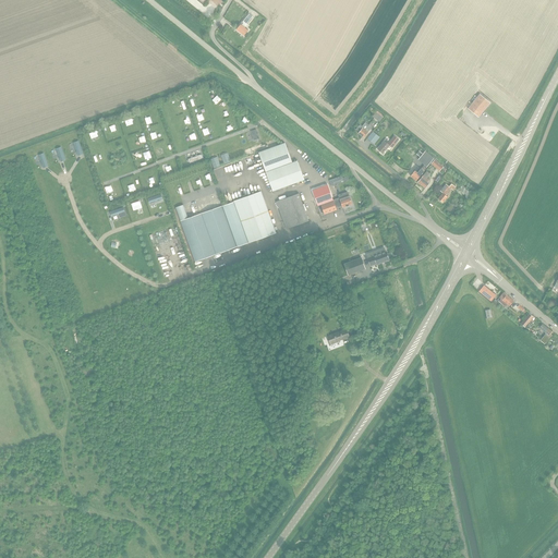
[(246,24),(252,16),(250,14),(243,21),(242,22),(240,24),(241,24),(237,29),(243,36),(247,31),(244,27),(247,24),(246,24)]
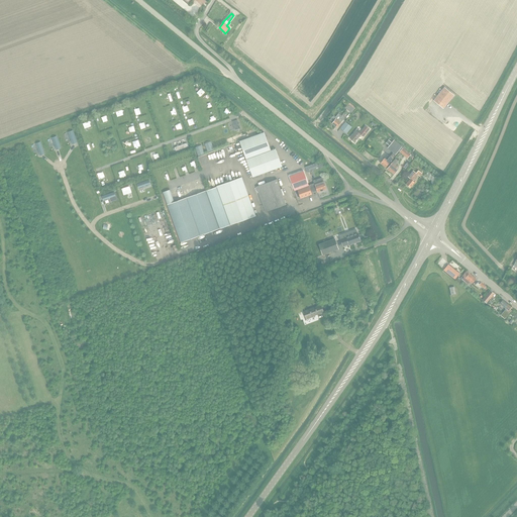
[(444,87),(433,101),(443,108),(454,95),(444,87)]
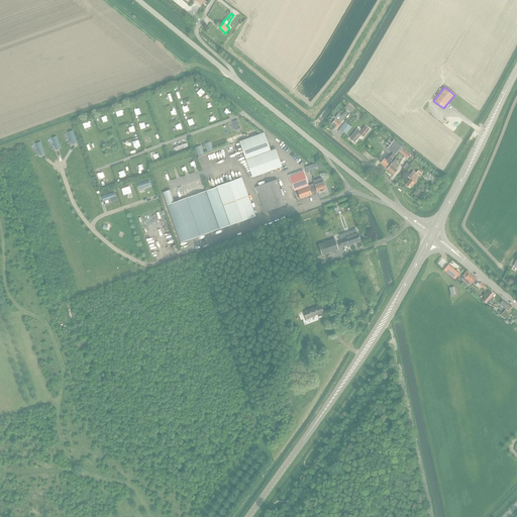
[(351,113),(355,108),(349,103),(345,108),(351,113)]
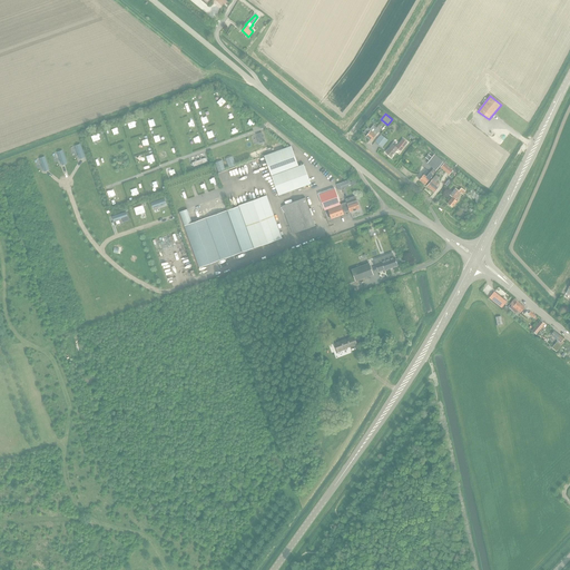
[(366,135),(366,136),(371,140),(380,129),(377,127),(376,127),(373,125),(370,129),(367,128),(363,133),(366,135)]
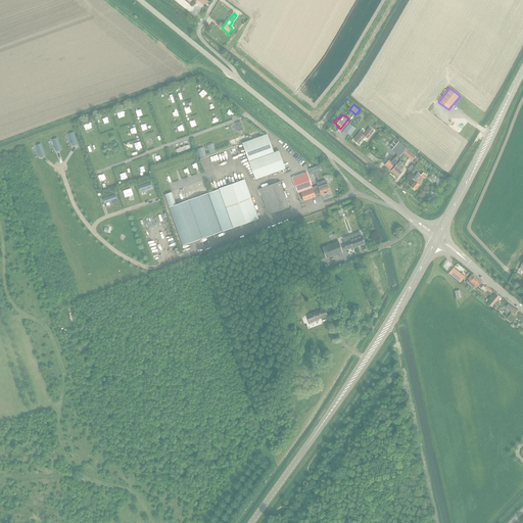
[(241,117),(236,120),(239,129),(244,127),(241,117)]
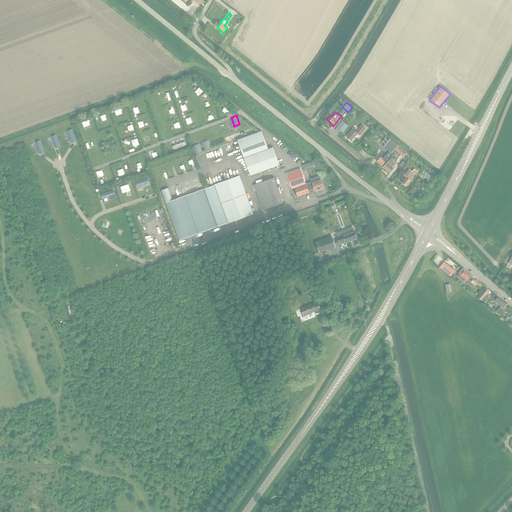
[(337,127),(340,130),(345,123),(342,121),(337,127)]
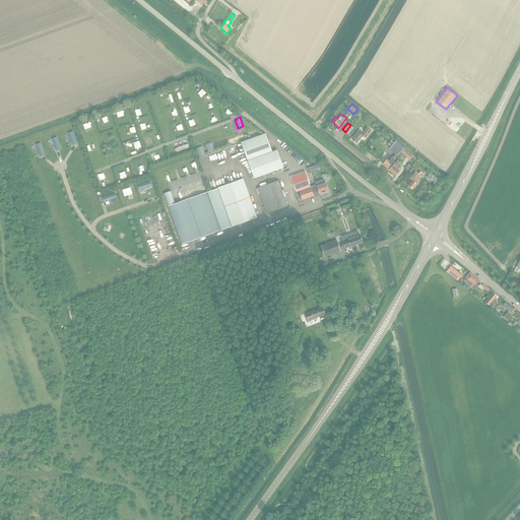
[(351,139),(356,143),(363,135),(366,137),(372,130),(367,127),(363,132),(360,129),(351,139)]
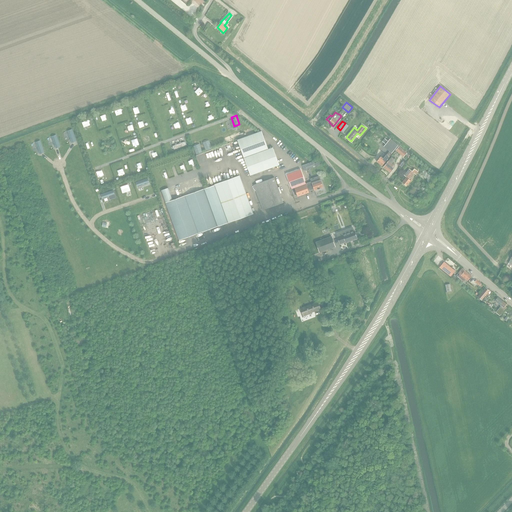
[(261,131),(238,139),(251,175),(278,165),(272,147),(268,149),(261,131)]
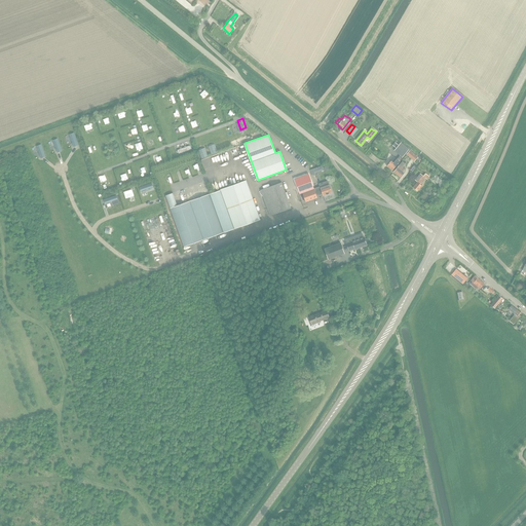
[(390,161),(386,165),(392,171),(393,168),(395,171),(393,172),(395,172),(397,170),(395,168),(396,167),(395,167),(403,158),(402,157),(409,149),(401,143),(396,148),(400,151),(398,153),(400,155),(397,159),(392,156),(389,160),(390,161)]
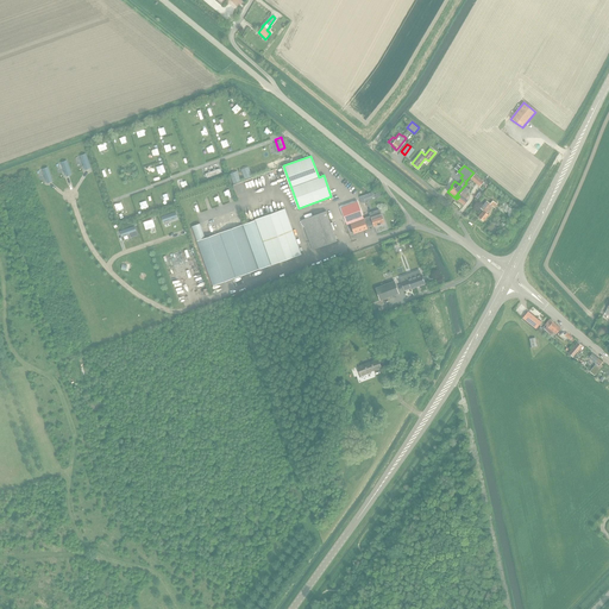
[(475,174),(471,179),(479,187),(483,182),(475,174)]
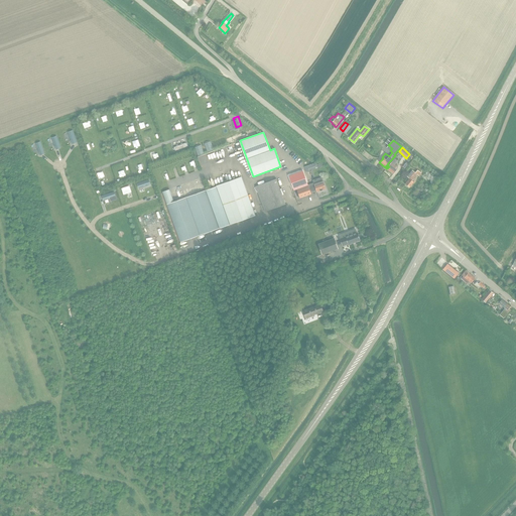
[(388,164),(387,165),(389,166),(387,168),(393,174),(397,170),(395,168),(397,166),(394,164),(397,160),(394,158),(389,165),(388,164)]
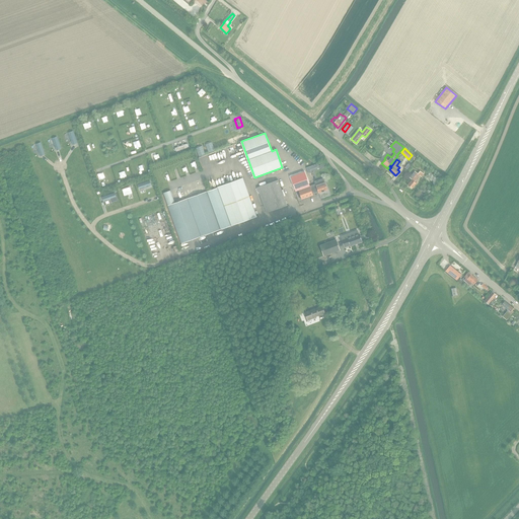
[(304,169),(292,173),(295,181),(306,177),(304,169)]
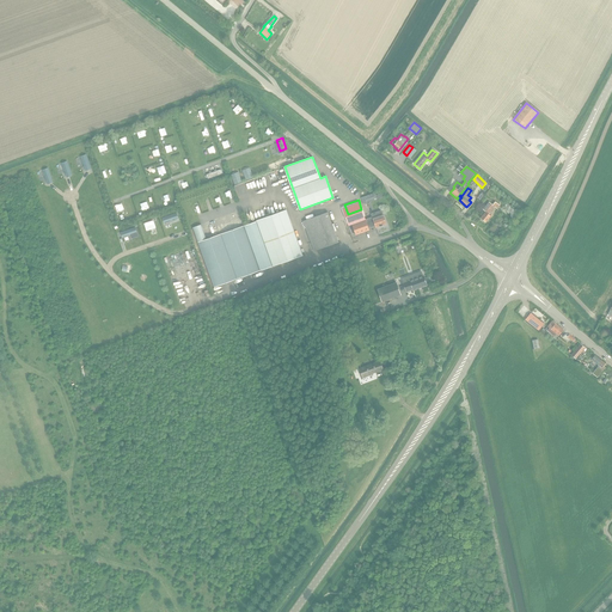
[(485,212),(481,218),(485,222),(491,215),(489,214),(494,207),(496,208),(500,206),(495,202),(493,204),(489,202),(483,209),(485,212)]
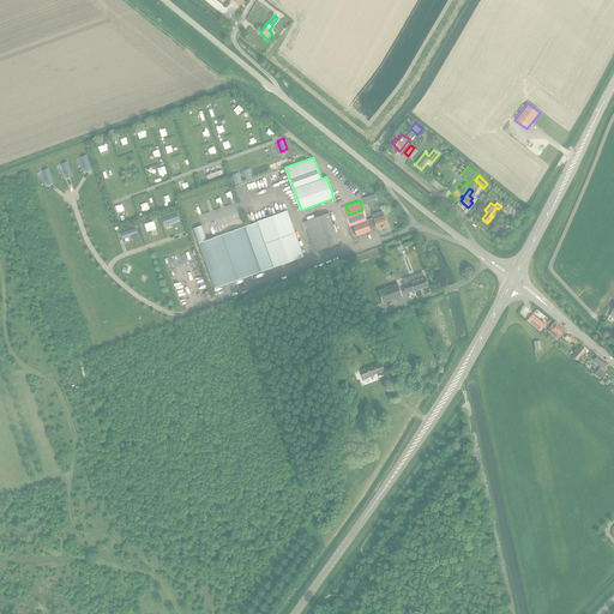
[(304,256),(288,210),(257,221),(257,222),(274,266),(304,256)]
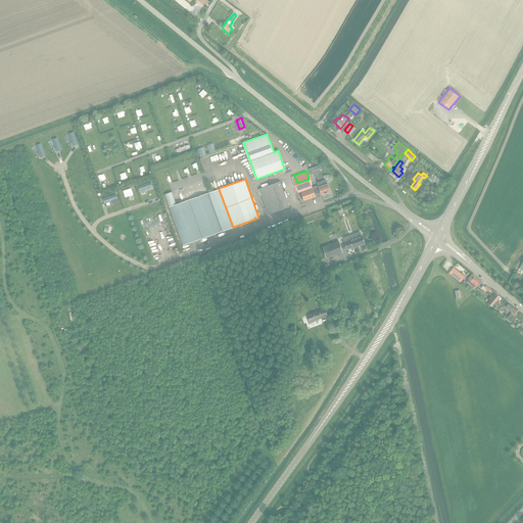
[(315,196),(315,194),(312,187),(308,180),(297,184),(300,191),(297,192),(300,201),(315,196)]
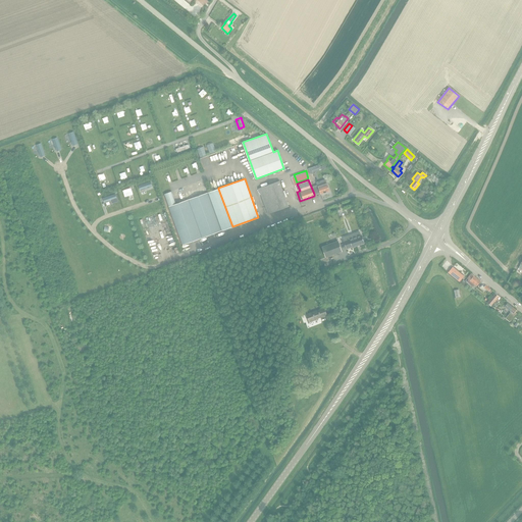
[(279,180),(258,189),(267,213),(289,206),(279,180)]
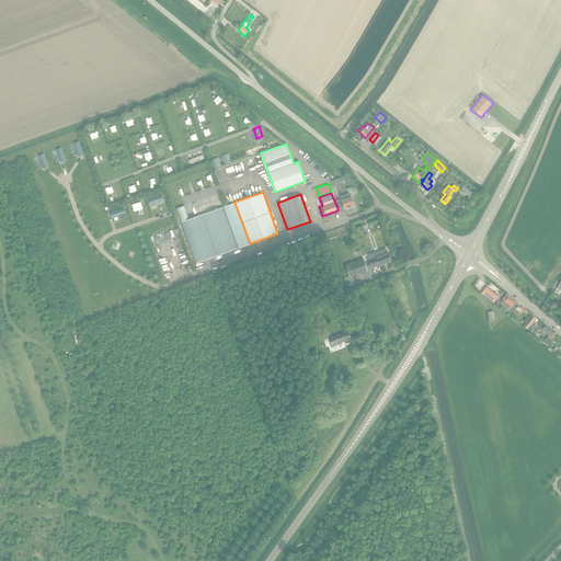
[(354,205),(350,196),(334,201),(338,208),(343,206),(344,208),(354,205)]
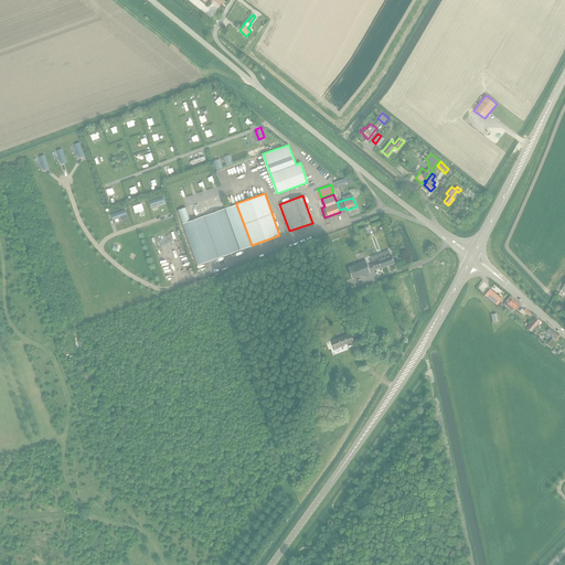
[(236,204),(225,208),(241,249),(252,245),(236,204)]
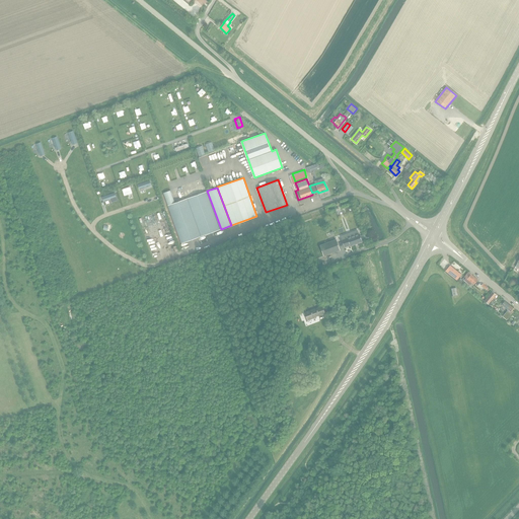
[(206,192),(174,203),(169,191),(163,193),(167,206),(181,243),(220,229),(206,192)]
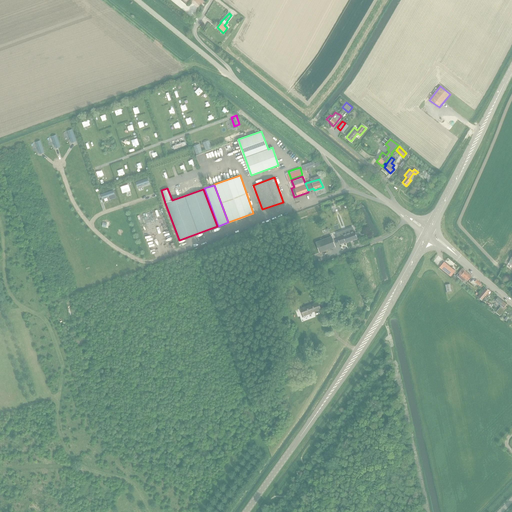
[(345,242),(345,243),(357,238),(354,230),(337,237),(339,244),(345,242)]
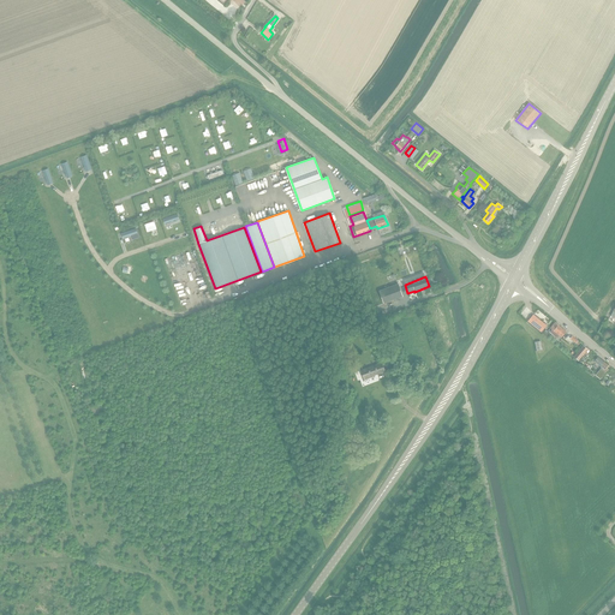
[(383,303),(402,297),(398,284),(380,291),(383,303)]
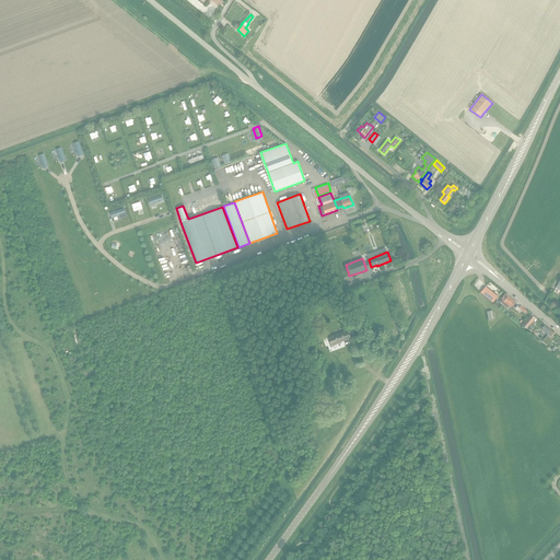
[(493,302),(498,296),(486,287),(481,292),(493,302)]
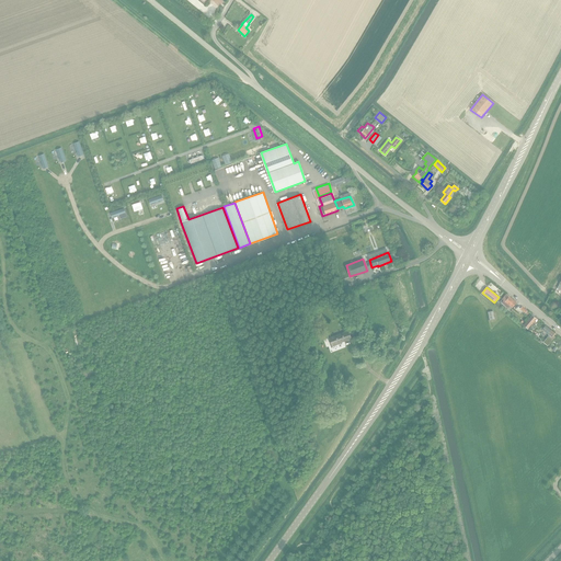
[(504,300),(502,304),(507,308),(510,306),(512,308),(516,302),(506,294),(502,299),(504,300)]
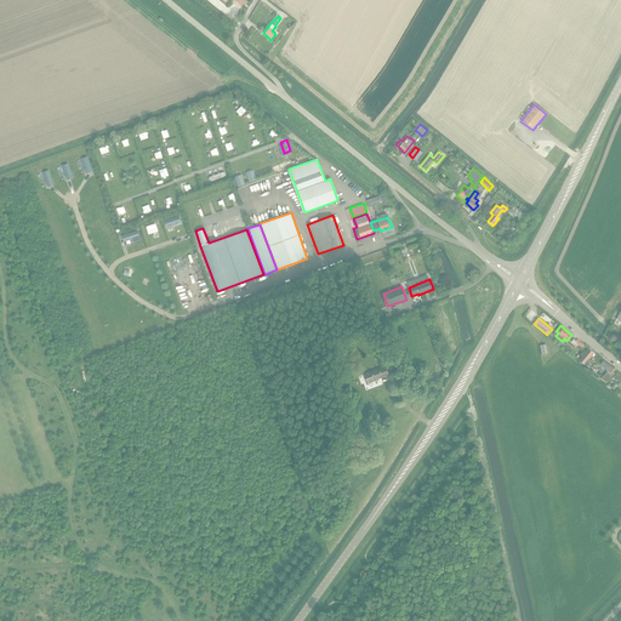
[(594,352),(590,348),(580,359),(585,364),(594,352)]
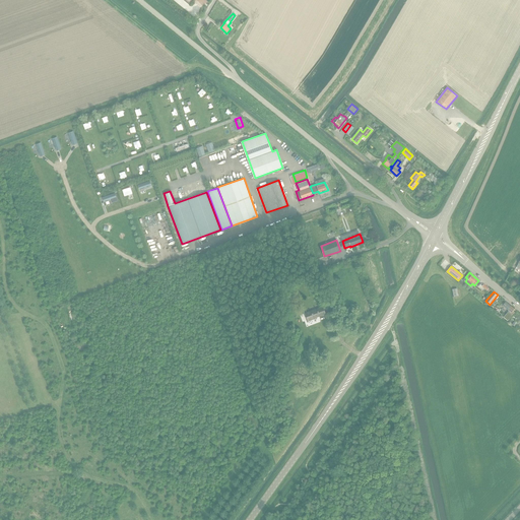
[(515,309),(506,302),(503,306),(509,311),(504,317),(508,321),(515,312),(513,311),(515,309)]
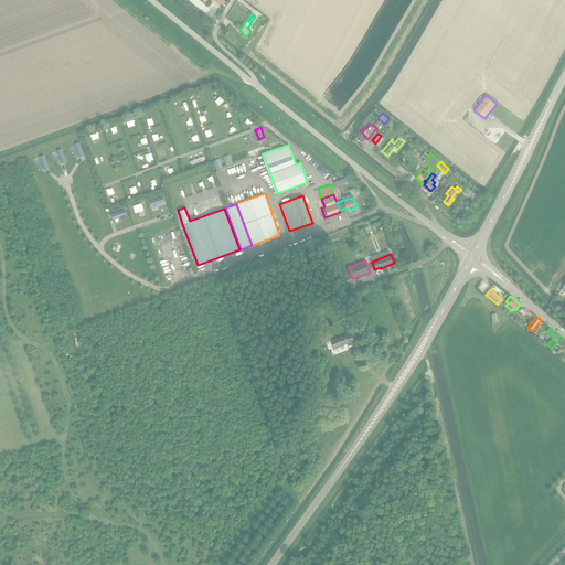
[(331,340),(334,349),(354,341),(351,333),(331,340)]
